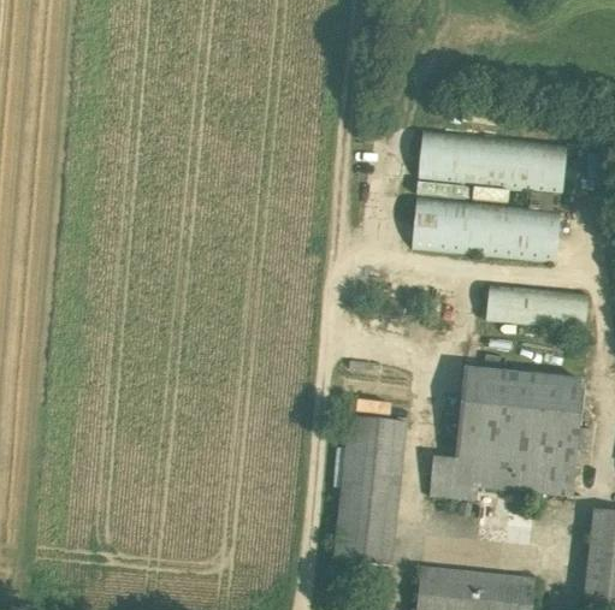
[(567,140),(424,125),(419,177),(562,193),(567,140)]
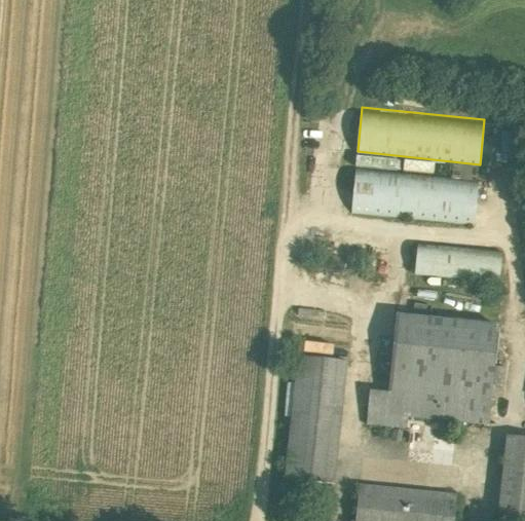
[(479,177),(355,164),(352,209),(475,222),(479,177)]
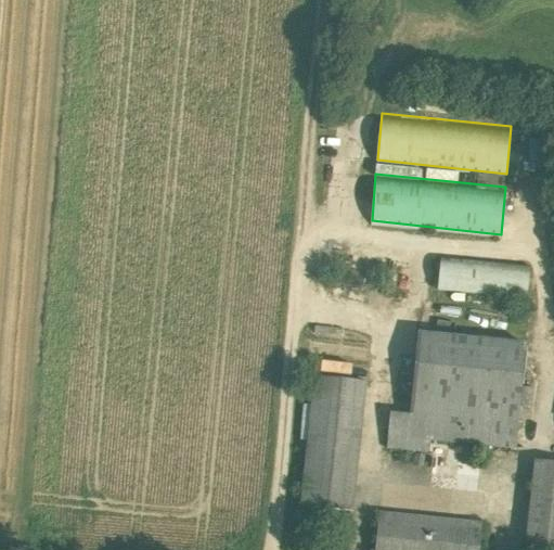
[(530,263),(441,254),(438,286),(527,295),(530,263)]
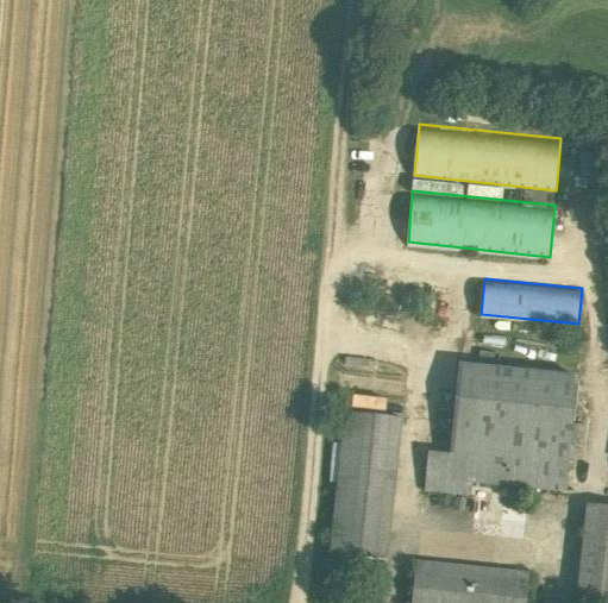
[(578,375),(459,363),(451,452),(428,450),(425,485),(471,490),(472,477),(566,487),(578,375)]
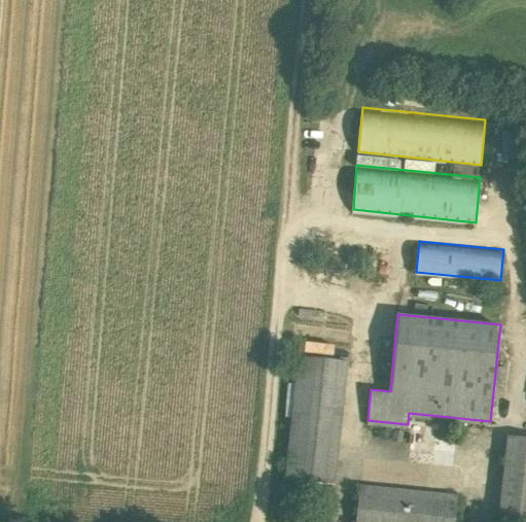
[(348,359),(301,355),(287,478),(335,483),(348,359)]
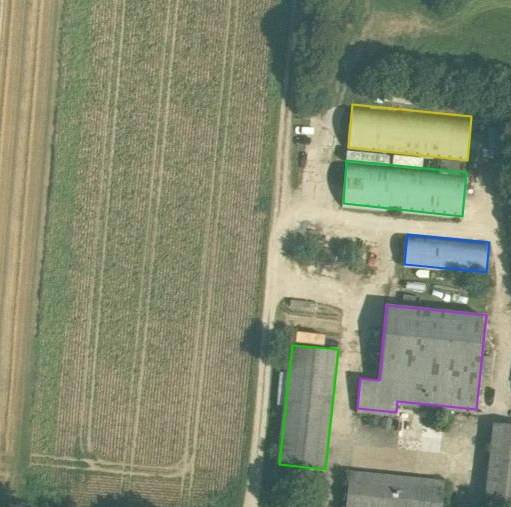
[(510,424),(495,422),(486,504),(510,506),(510,424)]
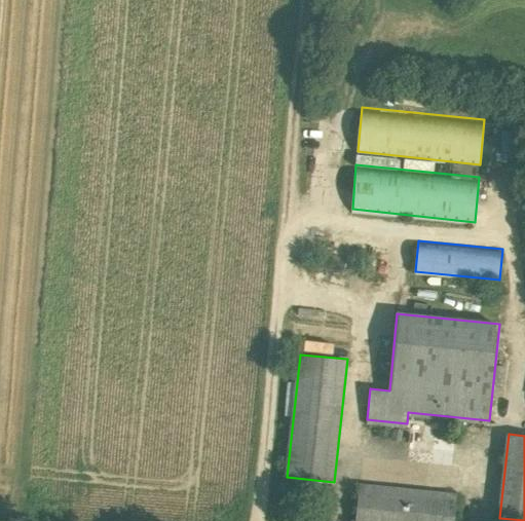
[(453,520),(456,495),(378,487),(378,486),(360,484),(355,520),(453,520)]
